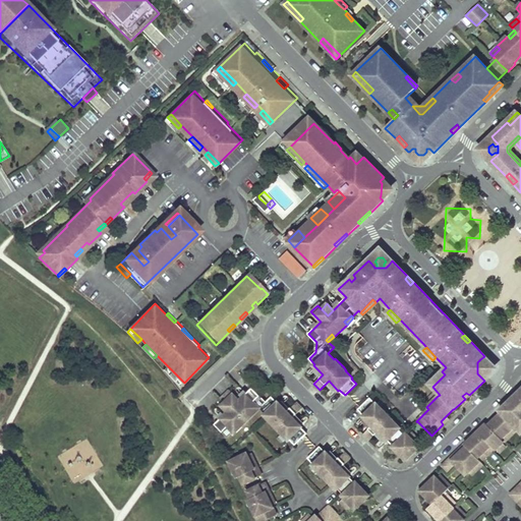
[(481,364),(477,364),(477,365),(477,371),(481,371),(483,374),(487,370),(487,366),(483,362),(481,364)]
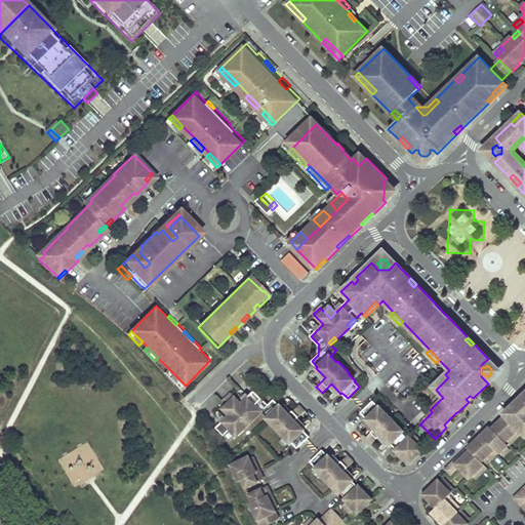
[(169,369),(166,372),(183,389),(186,386),(169,369)]
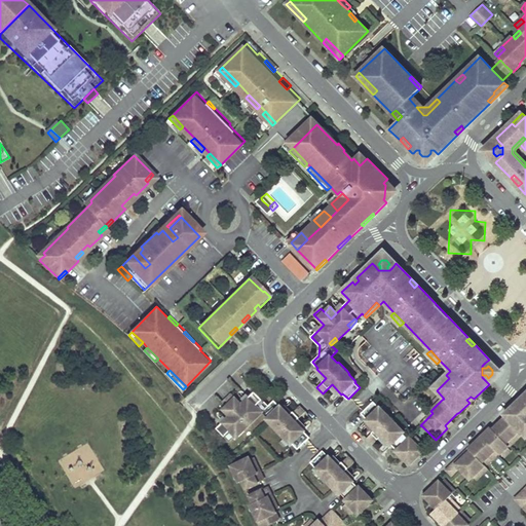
[(446,375),(434,387),(437,390),(449,378),(446,375)]
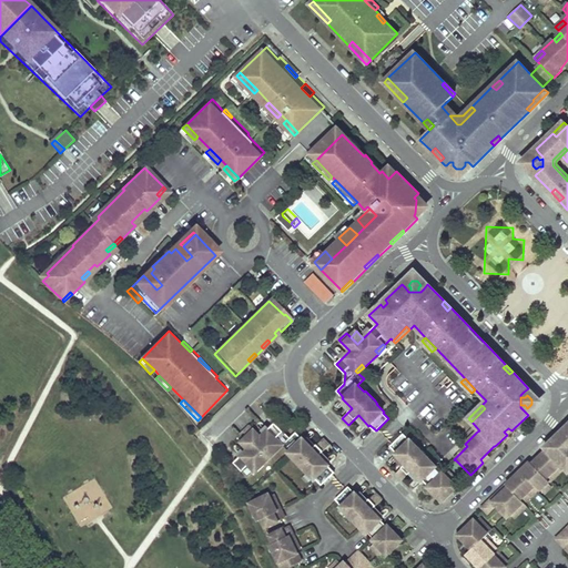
[(317,480),(322,485),(335,473),(328,466),(330,465),(320,455),(330,445),(323,438),(313,448),(303,438),(302,439),(296,433),(290,438),(275,423),(261,436),(250,425),(243,432),(247,436),(254,443),(247,449),(234,463),(235,464),(249,477),(255,470),(253,469),(261,462),(263,465),(276,452),(274,448),(281,443),(290,452),(288,453),(290,454),(295,459),(295,460),(297,463),(298,465),(302,469),(304,470),(307,473),(315,479),(315,478),(317,480)]
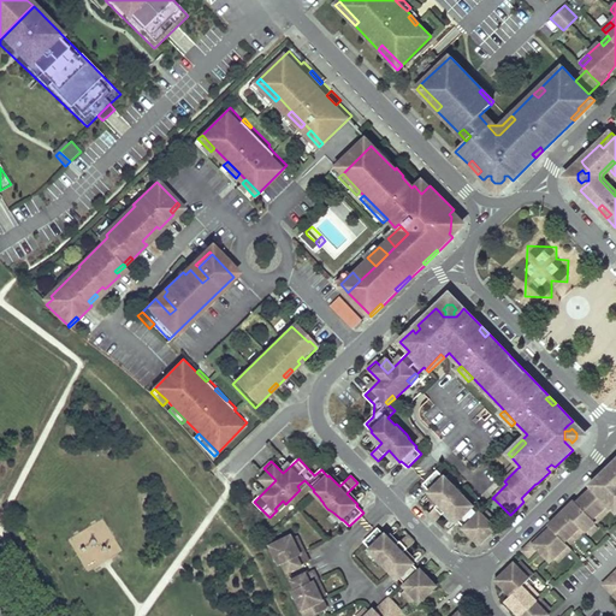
[(542,537),(534,544),(538,549),(550,562),(554,558),(563,550),(567,554),(572,549),(564,543),(567,540),(576,531),(580,534),(584,532),(585,533),(586,532),(594,523),(599,519),(596,516),(605,507),(609,504),(614,509),(615,507),(615,461),(612,465),(597,479),(600,484),(594,489),(593,487),(576,503),(574,501),(563,511),(566,514),(560,520),(557,517),(539,535),(542,537)]
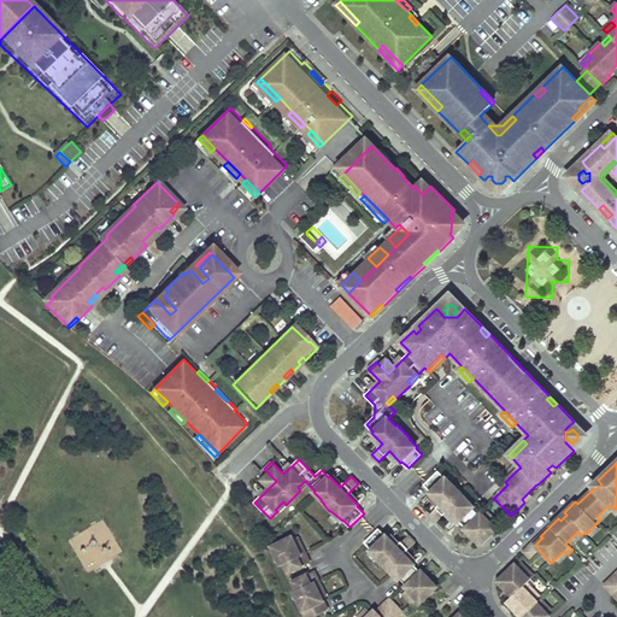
[(515,465),(503,476),(507,480),(518,469),(515,465)]
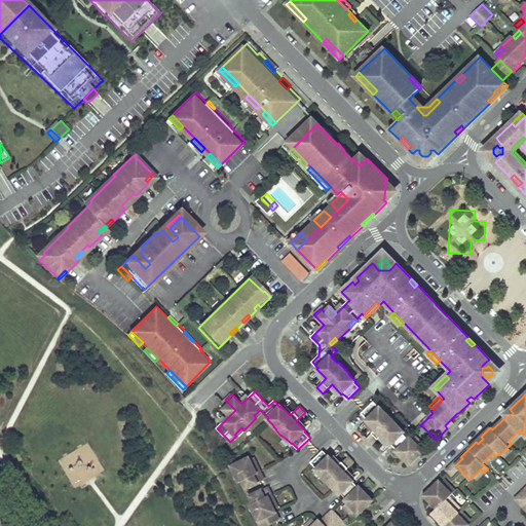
[(362,413),(367,419),(366,420),(375,429),(366,439),(372,445),(381,436),(390,445),(391,444),(397,450),(396,451),(404,459),(406,457),(411,463),(423,451),(421,448),(413,440),(410,438),(409,439),(404,433),(404,431),(398,425),(398,424),(397,422),(395,420),(391,416),(389,415),(386,413),(380,407),(379,408),(373,402),(362,413)]
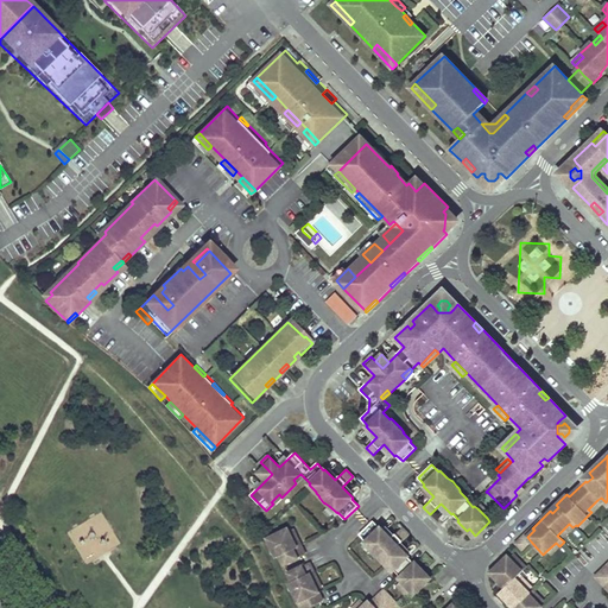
[(265,467),(258,473),(265,481),(272,474),(265,467)]
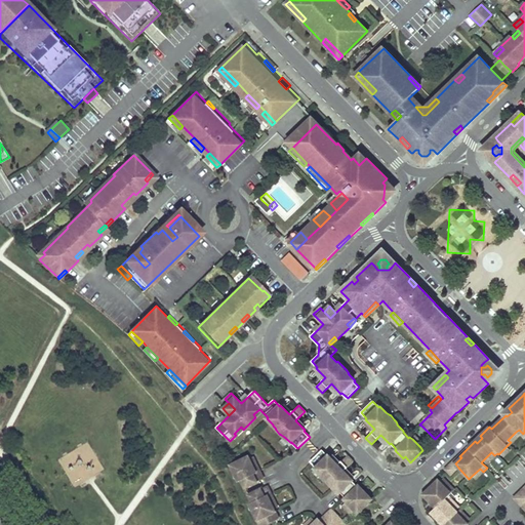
[(509,408),(503,413),(506,415),(507,416),(512,412),(509,408)]
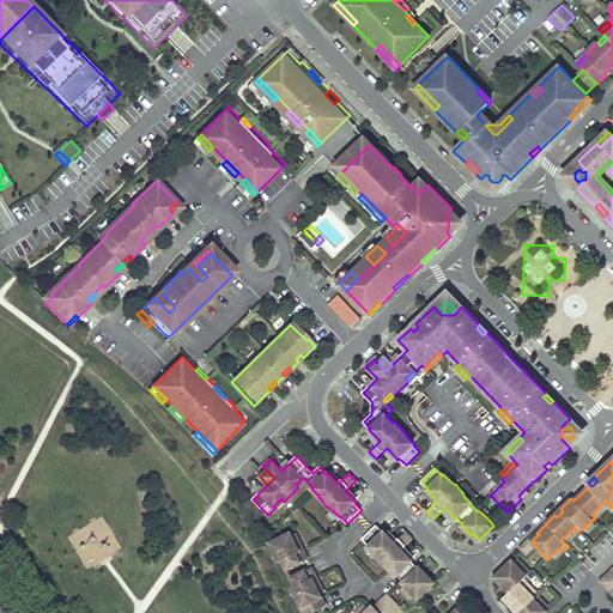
[(281,498),(273,507),(275,508),(277,509),(284,502),(281,498)]
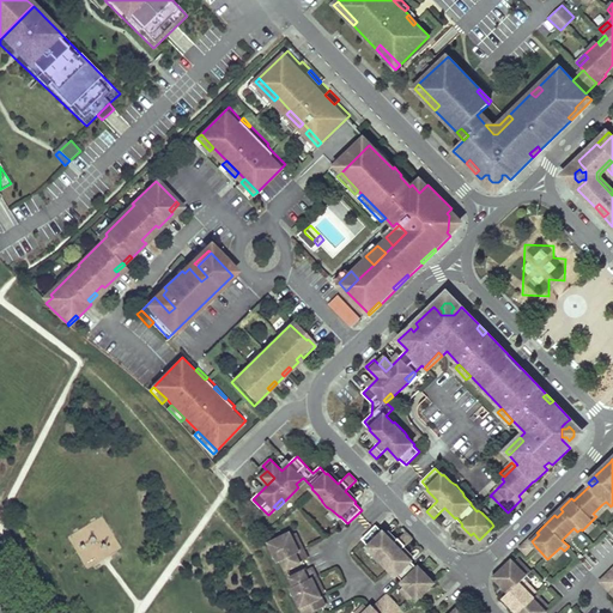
[(602,504),(593,514),(596,516),(606,508),(602,504)]
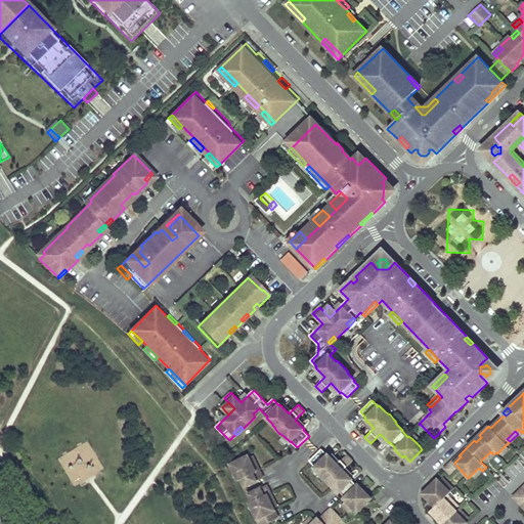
[(411,438),(420,446),(423,443),(415,435),(411,438)]
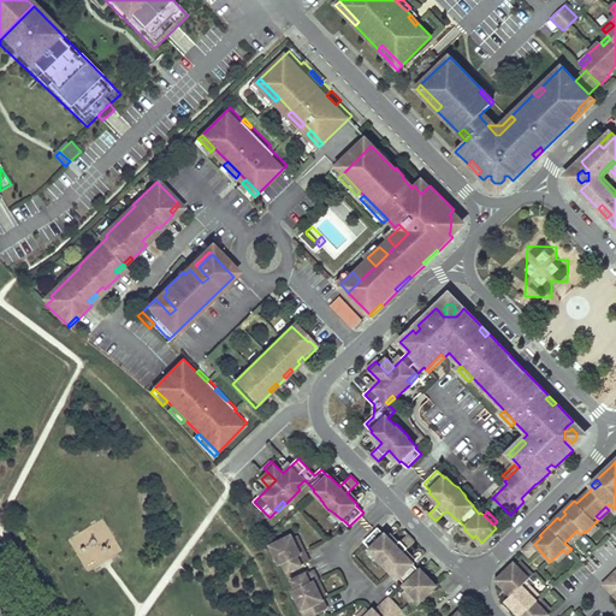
[(594,523),(586,532),(590,535),(598,528),(594,523)]
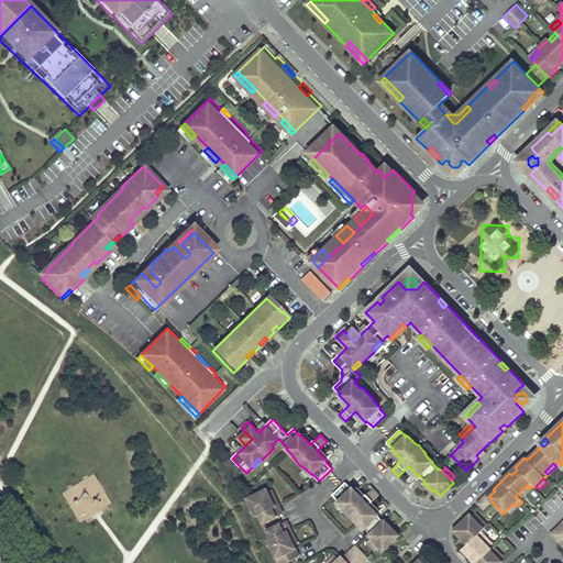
[(397,538),(390,531),(393,529),(385,520),(384,522),(377,516),(378,515),(368,505),(378,495),(372,488),(362,498),(352,487),(351,488),(345,483),(333,495),(339,501),(338,501),(344,509),(346,512),(348,515),(352,518),(353,520),(356,522),(356,521),(364,529),(365,528),(371,534),(370,536),(384,550),(397,538)]
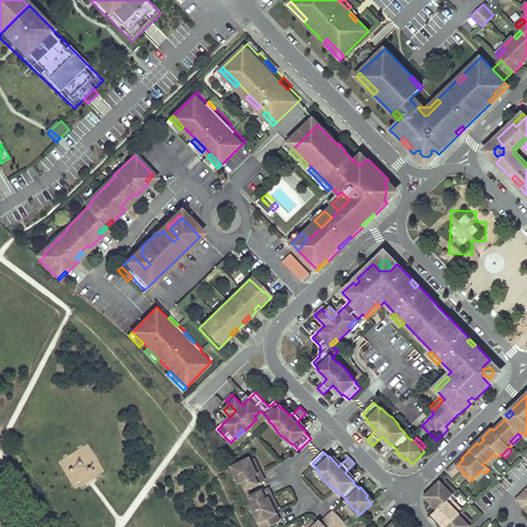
[(493,454),(485,462),(488,465),(496,457),(493,454)]
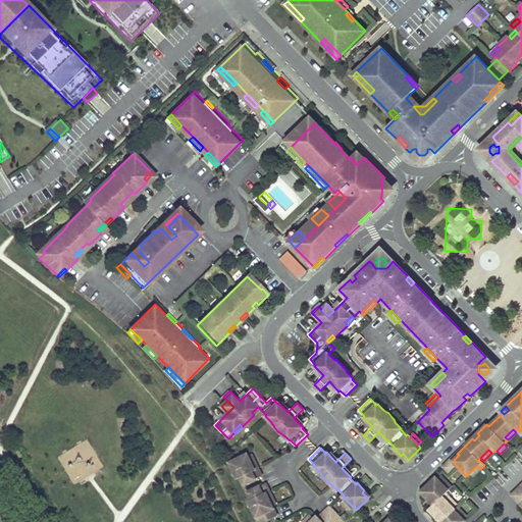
[(247,454),(229,463),(238,479),(241,478),(244,485),(262,476),(259,468),(255,470),(249,457),(247,454)]
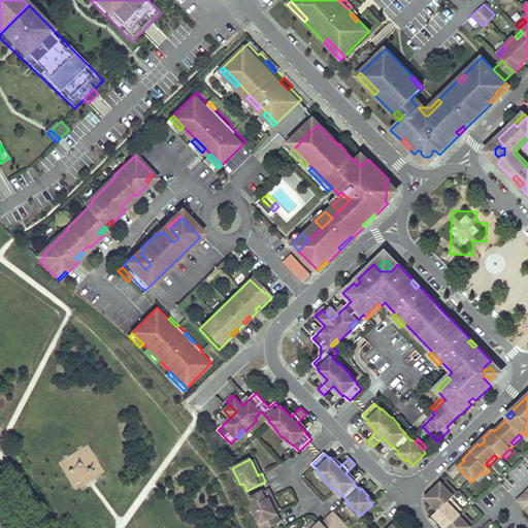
[(255,460),(252,462),(258,475),(262,473),(255,460)]
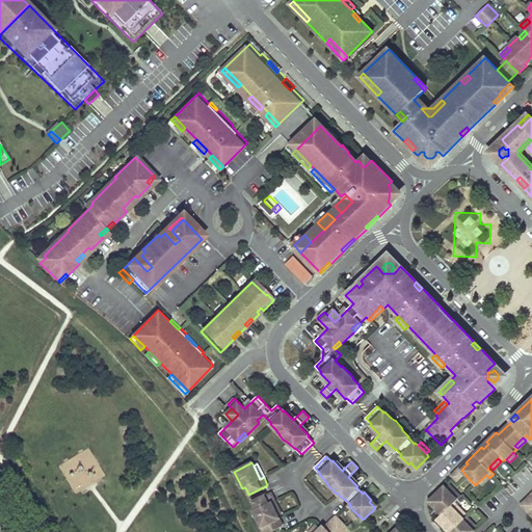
[(457,481),(464,474),(461,470),(459,468),(451,476),(453,477),(457,481)]
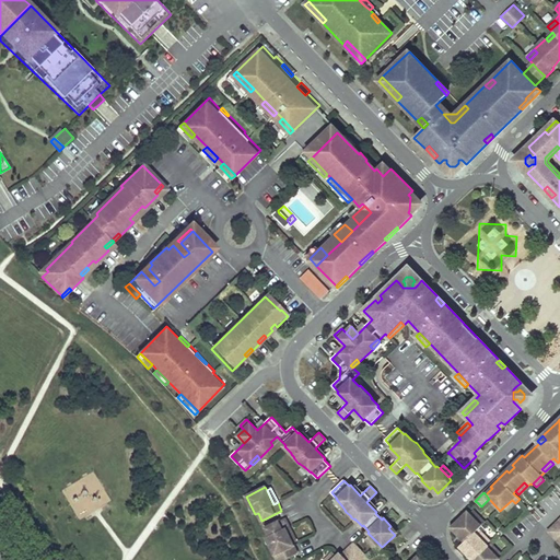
[(512,500),(503,508),(506,511),(515,503),(512,500)]
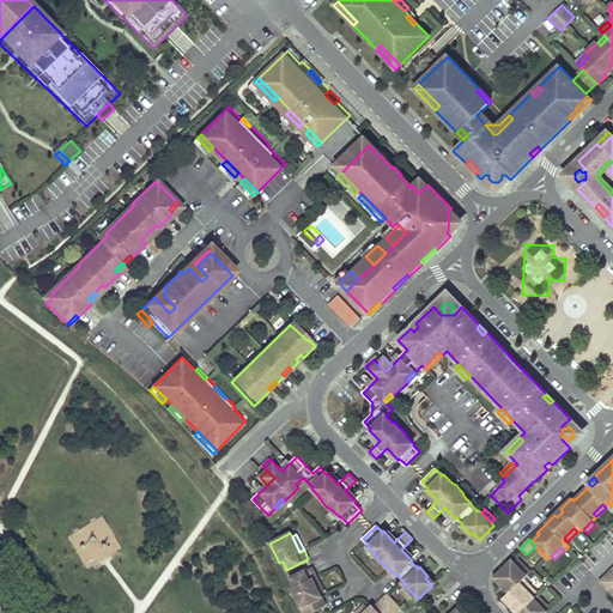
[(519,559),(514,563),(523,572),(527,569),(527,568),(519,559)]
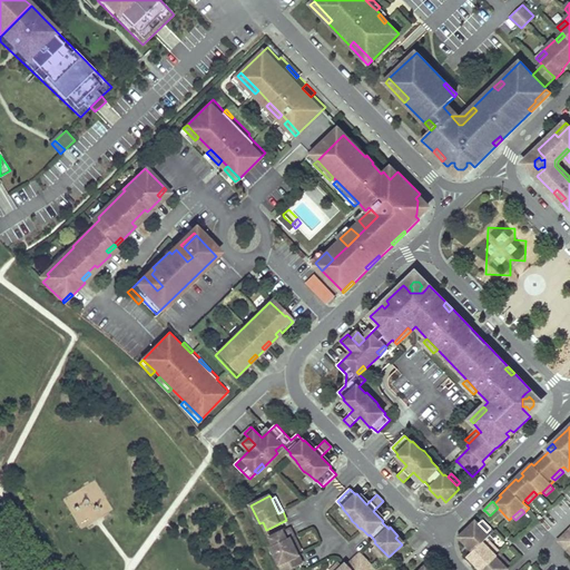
[(469,542),(467,544),(473,551),(468,557),(480,569),(507,569),(509,569),(507,568),(499,560),(502,557),(499,553),(497,556),(495,554),(487,546),(490,542),(487,539),(493,532),(490,529),(487,532),(478,523),(475,521),(461,534),(462,536),(469,542)]
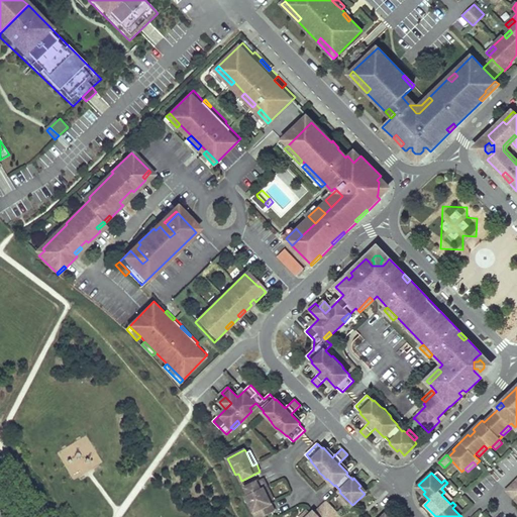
[(264,478),(244,487),(248,495),(245,496),(255,516),(262,516),(273,512),(275,511),(270,501),(264,488),(267,486),(264,478)]
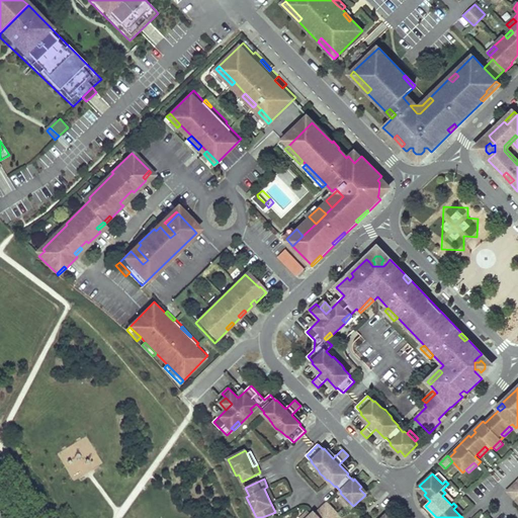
[(517,480),(508,491),(516,499),(517,497),(517,480)]
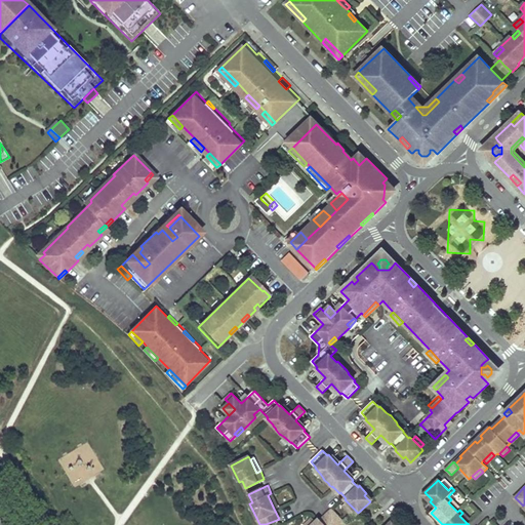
[(271,493),(268,495),(274,509),(278,507),(271,493)]
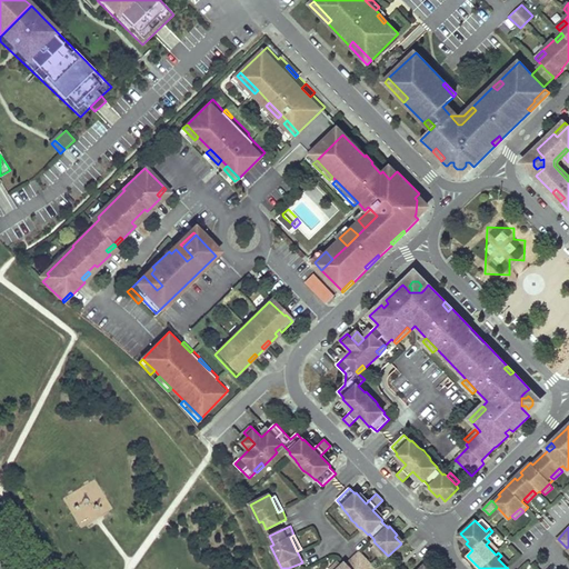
[(489,541),(486,545),(495,553),(498,550),(489,541)]
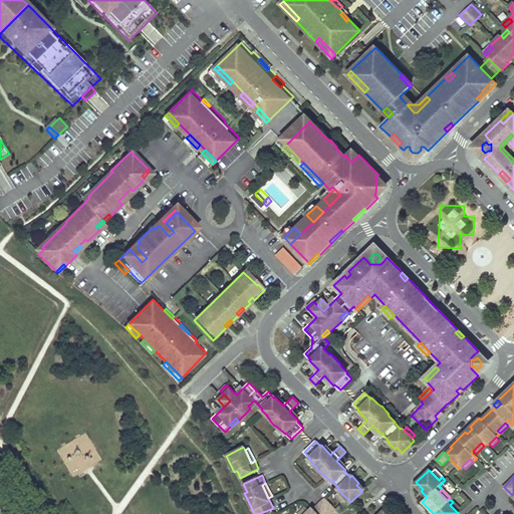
[(337,513),(338,513),(325,500),(324,499),(312,510),(311,509),(309,510),(308,511),(305,513),(337,513)]
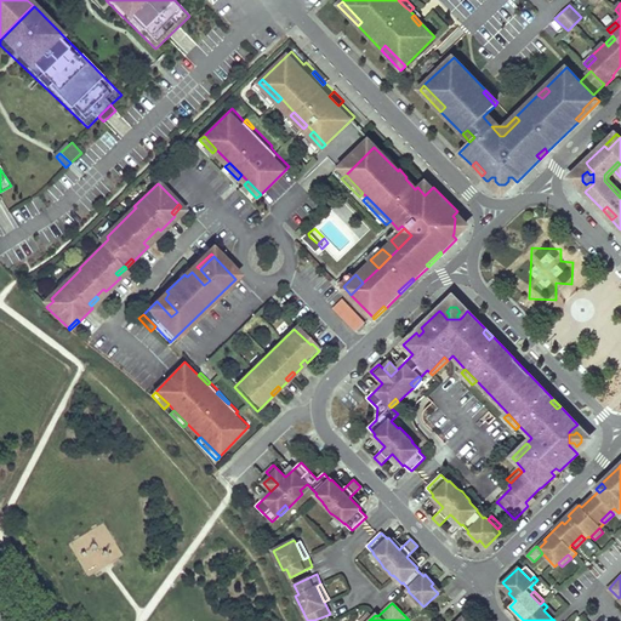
[(547,607),(543,610),(552,619),(556,615),(547,607)]
